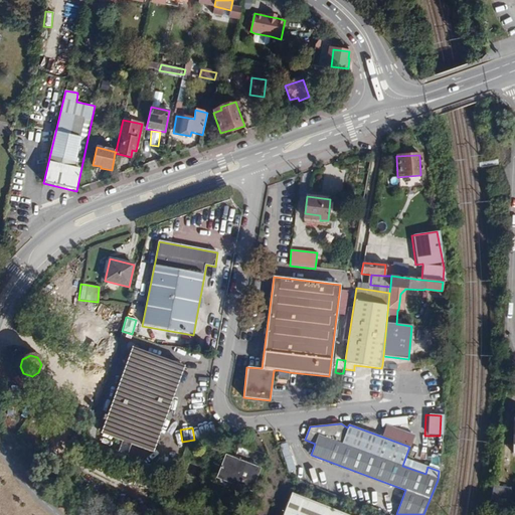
[(89,452),(92,442),(87,440),(82,450),(89,452)]
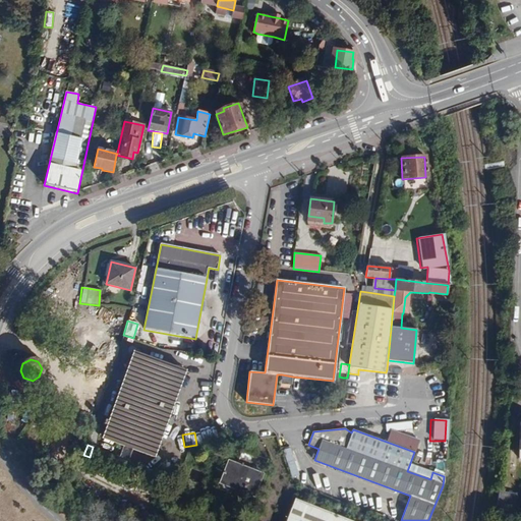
[(289,448),(281,451),(291,478),(299,475),(289,448)]
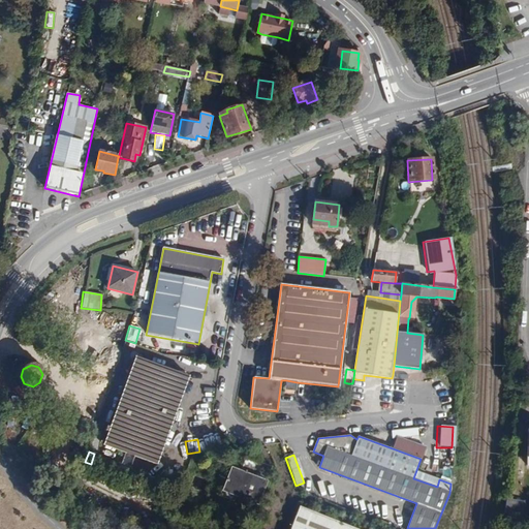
[(258,504),(272,466),(246,457),(241,470),(231,467),(221,495),(234,500),(236,496),(258,504)]
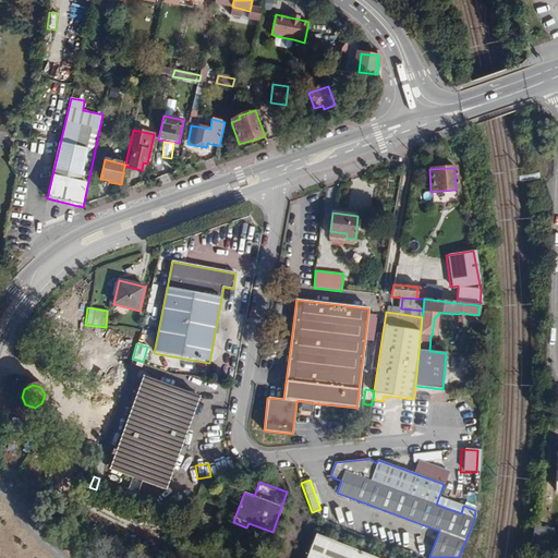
[(306,557),(377,557),(316,534),(306,557)]
